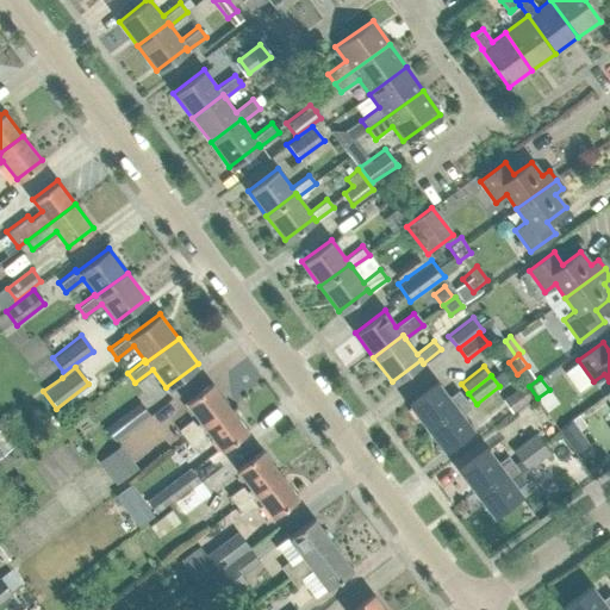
[(455,391),(448,397),(436,381),(408,403),(425,427),(461,398),(455,391)]
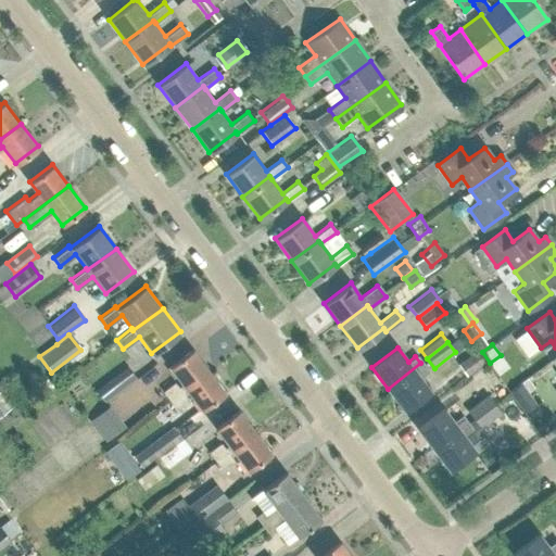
[(168,400),(209,370),(192,349),(168,366),(181,384),(178,387),(174,382),(162,391),(168,400)]
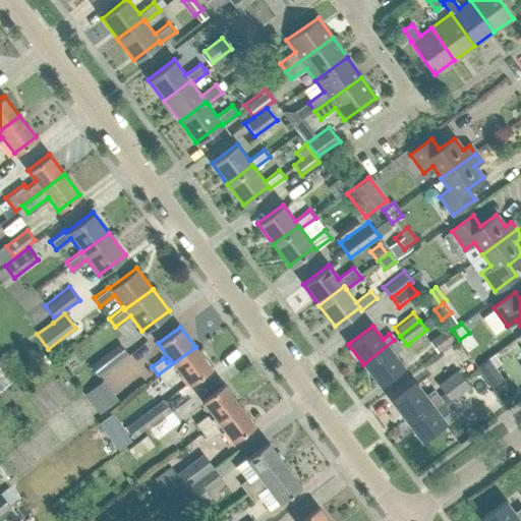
[(446,328),(427,340),(436,352),(454,339),(446,328)]
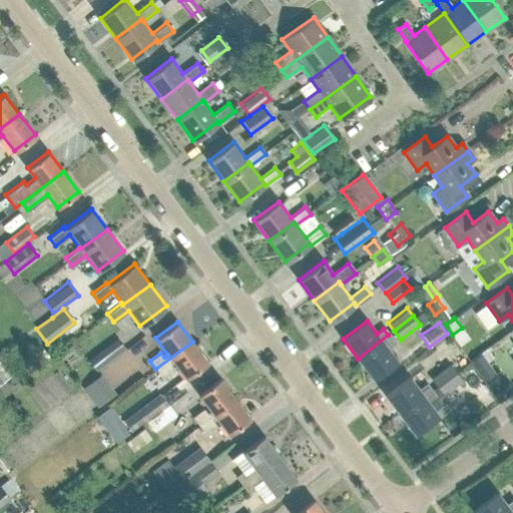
[(388,335),(358,359),(373,378),(397,361),(388,349),(394,344),(388,335)]
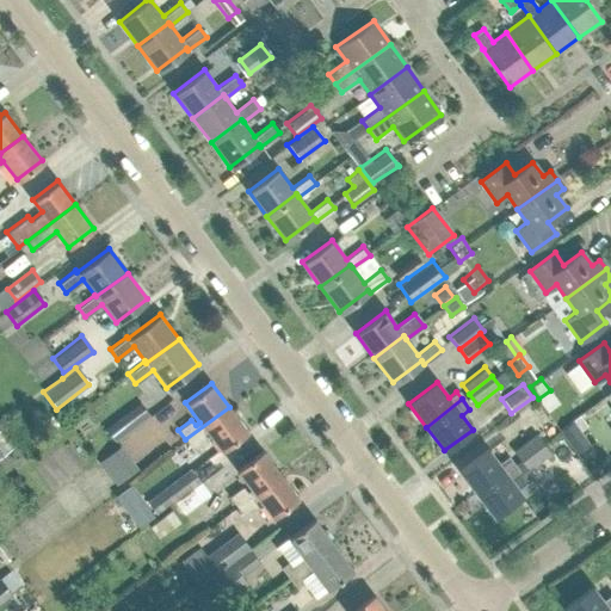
[(115,442),(128,431),(149,414),(139,401),(104,427),(115,442)]
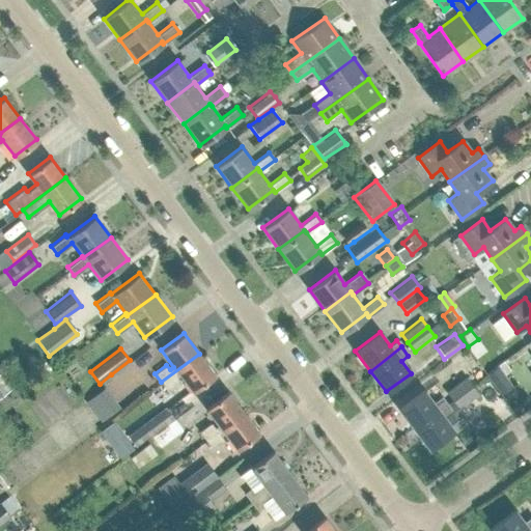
[(215,374),(199,354),(161,382),(168,391),(179,383),(176,378),(179,374),(193,391),(215,374)]
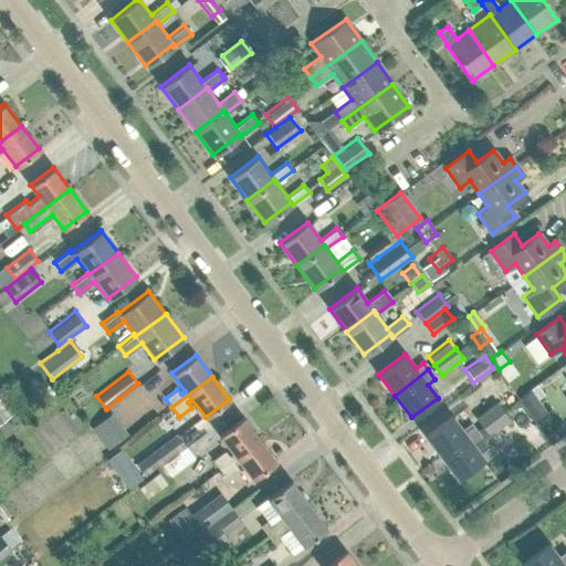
[(516,398),(516,399),(533,421),(546,412),(530,388),(516,398)]
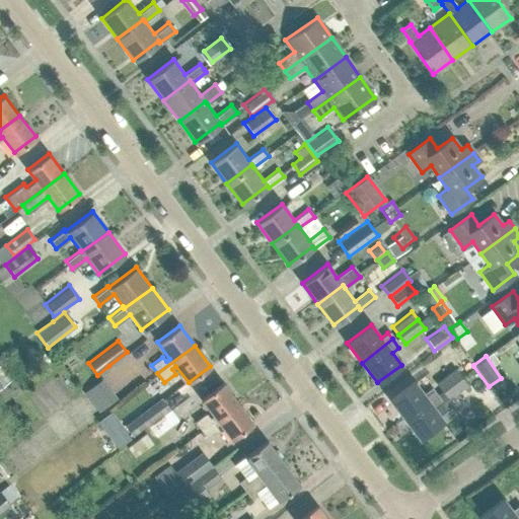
[(35,373),(23,359),(16,365),(28,379),(35,373)]
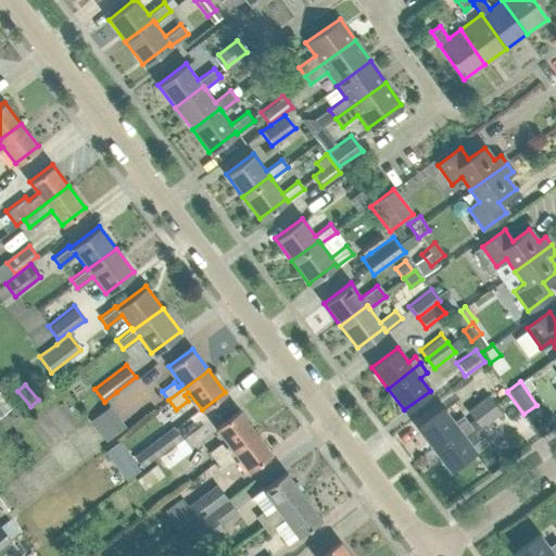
[(0,391),(0,413),(11,406),(0,391)]
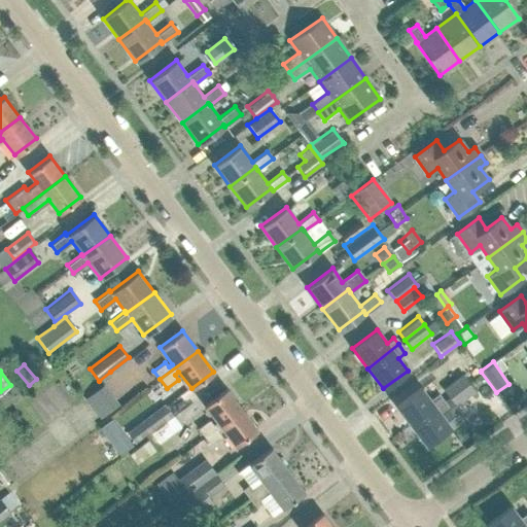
[(448,396),(467,381),(461,374),(442,388),(448,396)]
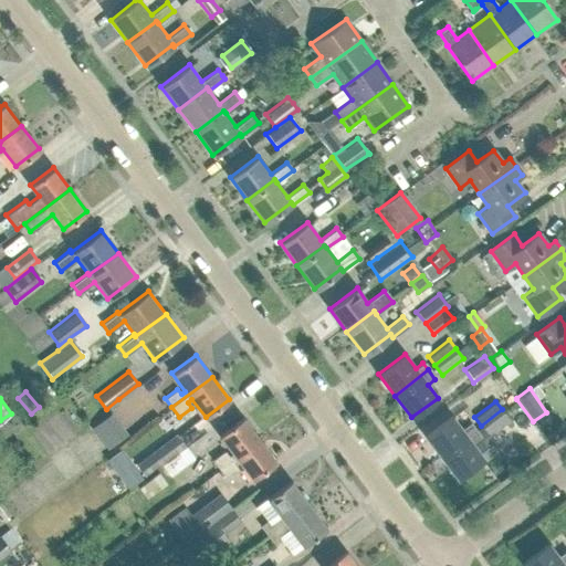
[(55,411),(70,430),(80,423),(65,404),(55,411)]
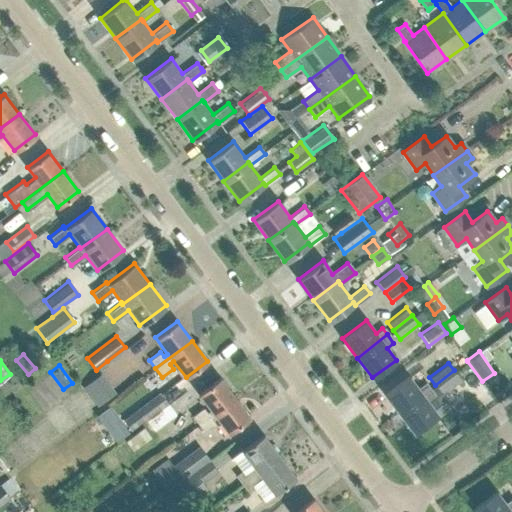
[(454,370),(435,385),(441,393),(460,379),(454,370)]
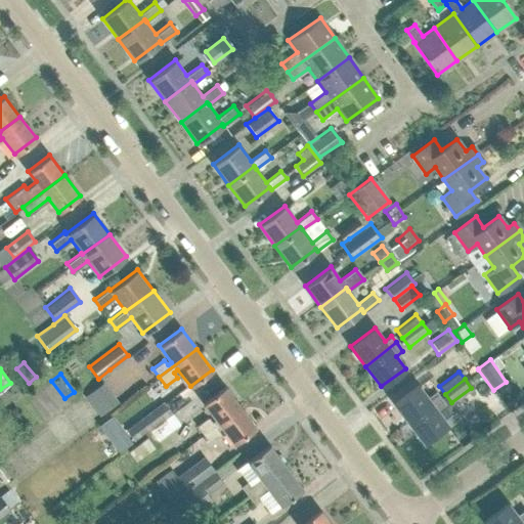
[(118,401),(102,382),(83,396),(98,417),(118,401)]
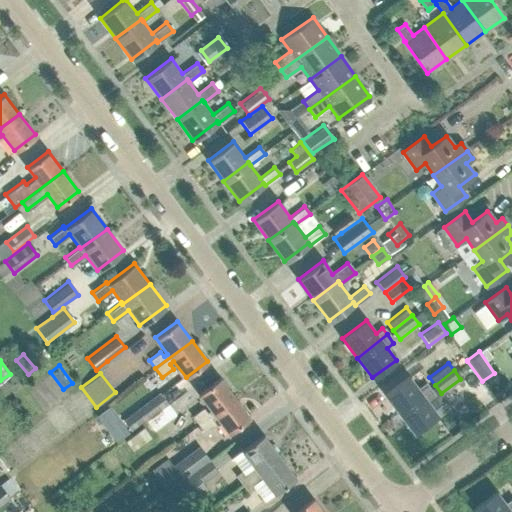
[(423,383),(417,387),(408,375),(383,393),(398,412),(422,394),(429,389),(423,383)]
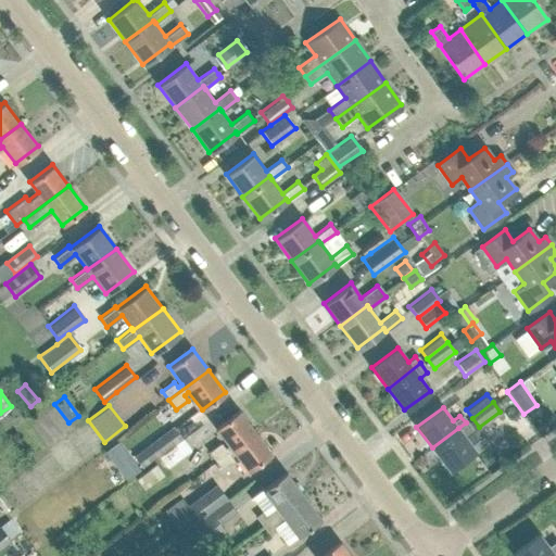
[(214,460),(254,431),(238,409),(214,427),(228,444),(224,447),(219,442),(207,452),(214,460)]
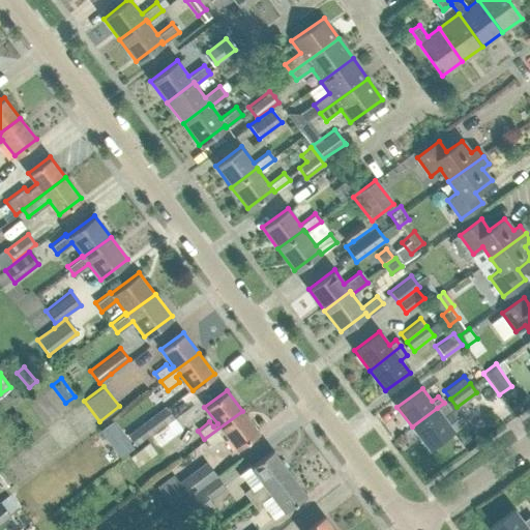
[(444,403),(437,408),(412,427),(428,447),(452,429),(445,418),(451,413),(444,403)]
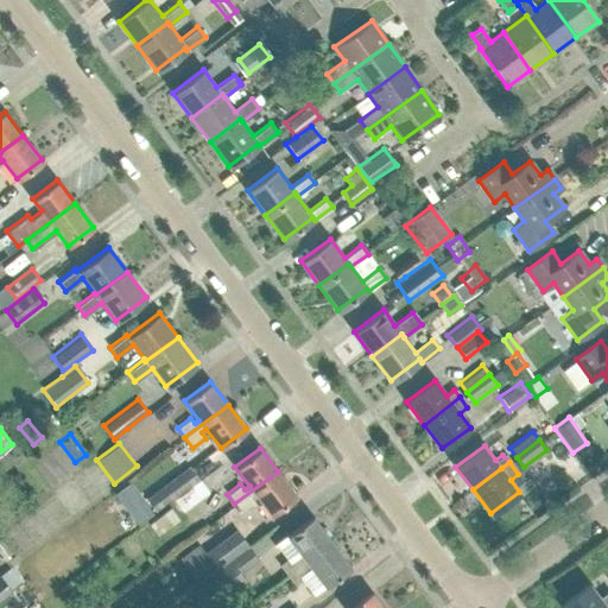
[(154,512),(198,479),(189,464),(144,498),(154,512)]
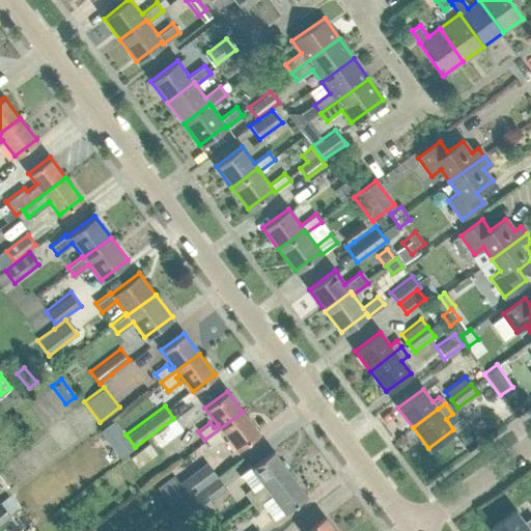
[(258,432),(243,412),(204,440),(212,449),(223,440),(220,436),(224,432),(236,449),(258,432)]
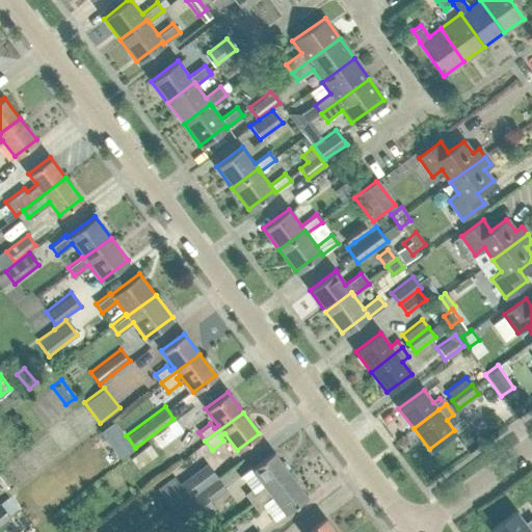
[(175,420),(150,437),(160,450),(184,432),(175,420)]
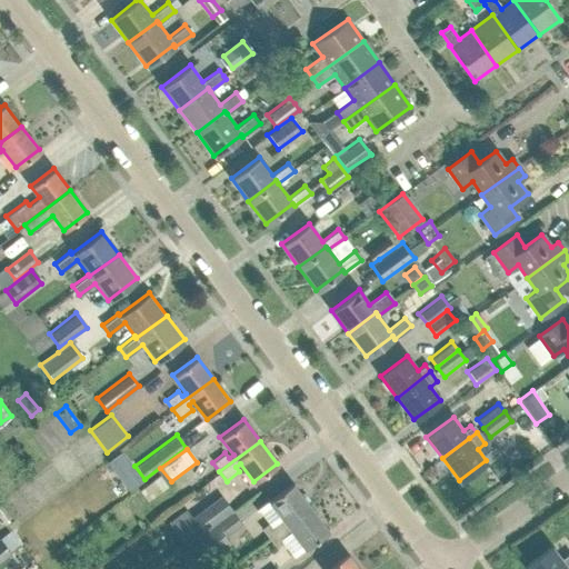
[(158,476),(137,491),(145,502),(166,487),(158,476)]
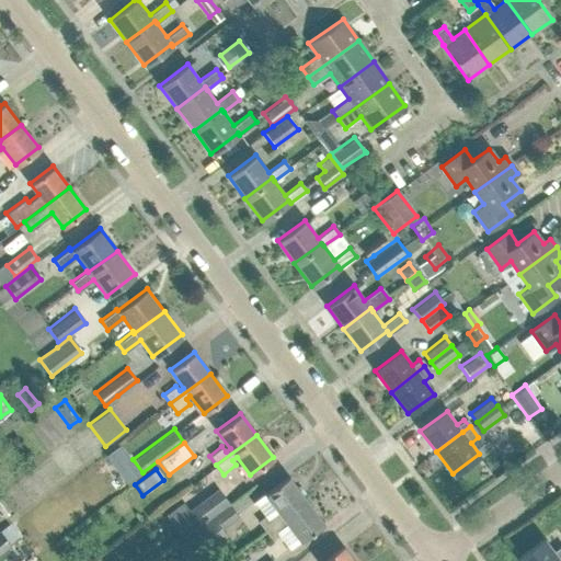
[(263,529),(305,499),(287,474),(263,493),(276,511),(272,513),(270,511),(256,521),(263,529)]
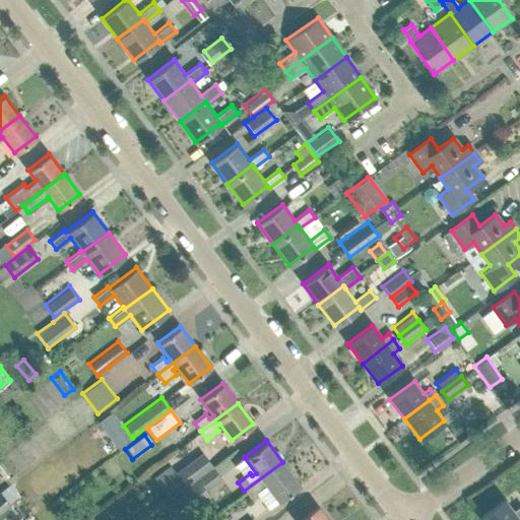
[(169,499),(211,467),(201,452),(174,473),(169,465),(152,477),(169,499)]
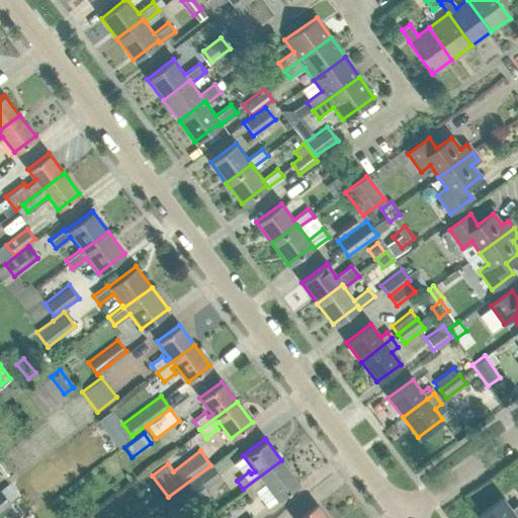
[(281,460),(243,489),(250,498),(262,490),(260,487),(264,484),(276,500),(298,483),(281,460)]
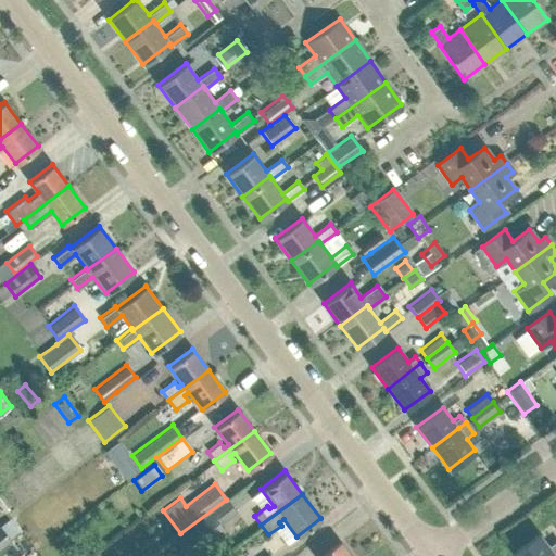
[(204,516),(180,533),(174,539),(186,555),(190,555),(198,551),(201,555),(218,555),(209,542),(225,530),(219,523),(236,512),(226,500),(204,516)]
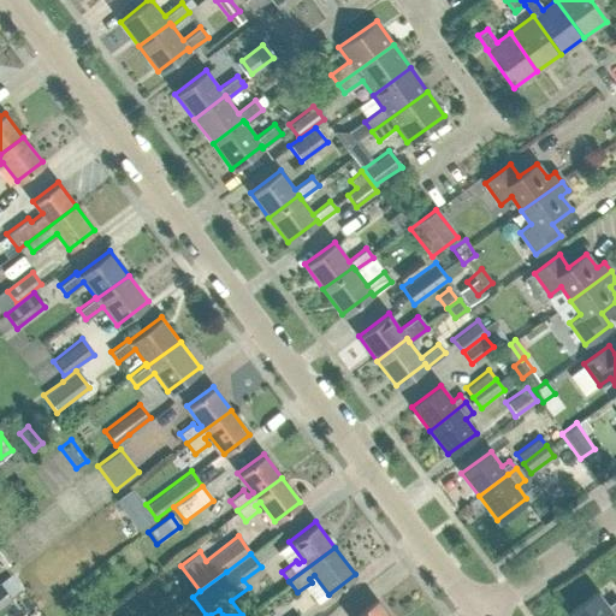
[(5,578),(0,581),(0,606),(11,598),(11,597),(17,592),(5,578)]
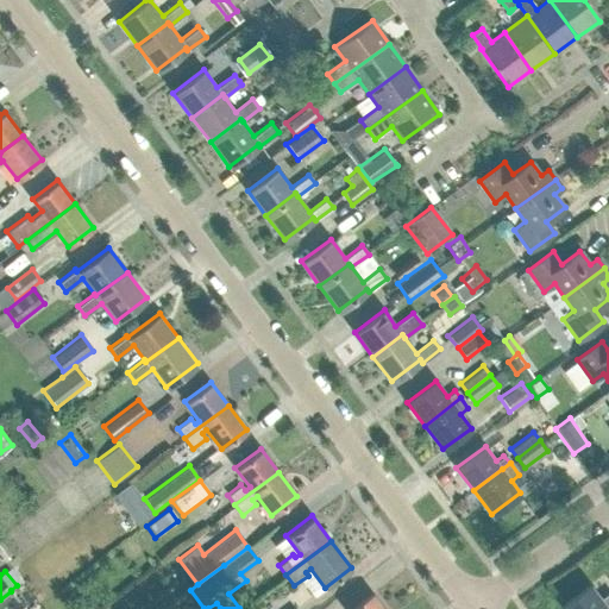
[(589,583),(560,604),(564,608),(603,608),(607,607),(608,604),(608,592),(608,591),(600,597),(589,583)]
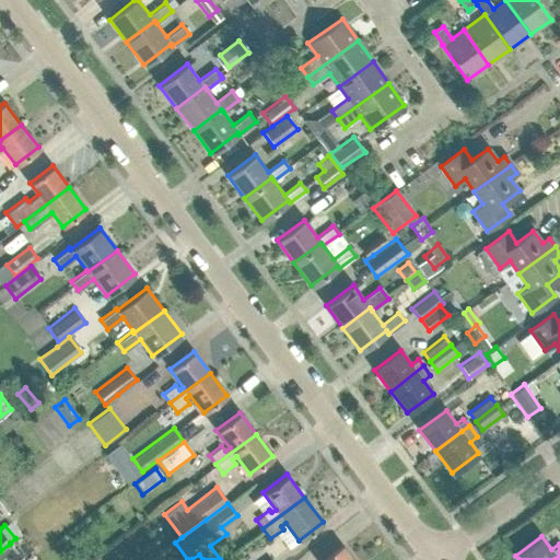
[(351,559),(340,546),(321,559),(351,559)]
